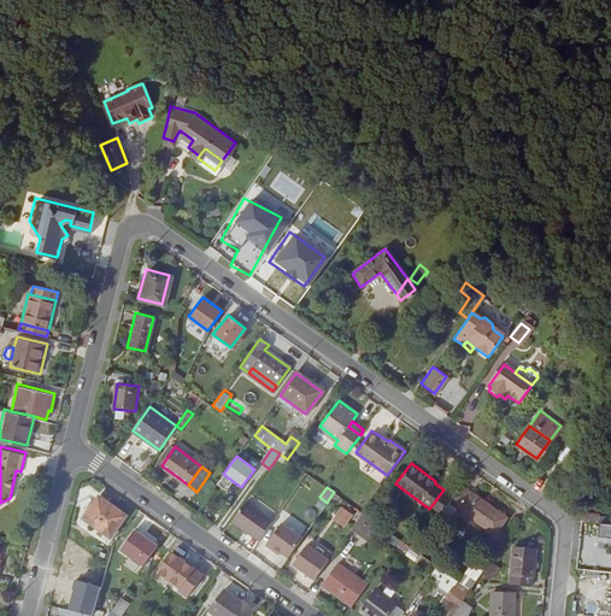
[(506,520),(462,487),(448,504),(493,537),(506,520)]
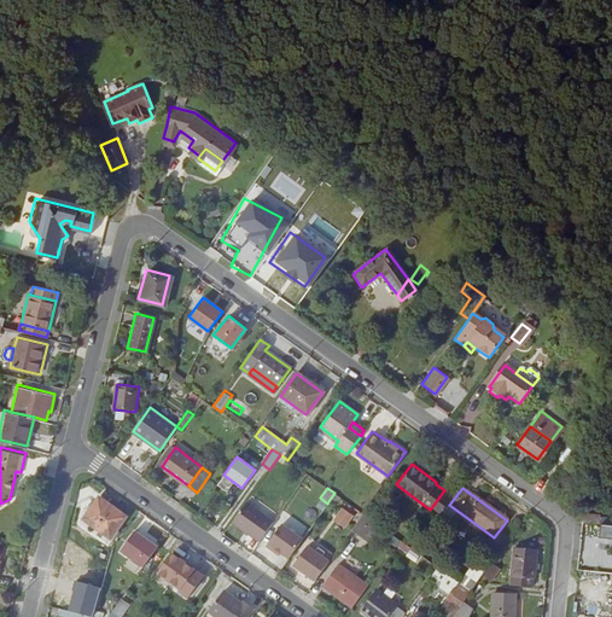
[(109,539),(126,517),(98,496),(81,518),(109,539)]
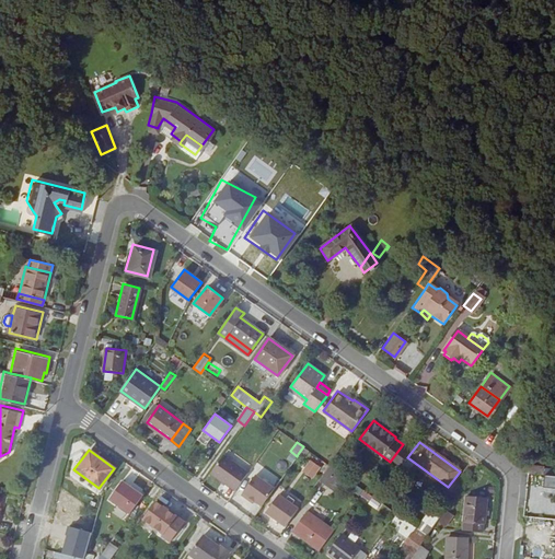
[(246,474),(223,456),(210,474),(234,491),(246,474)]
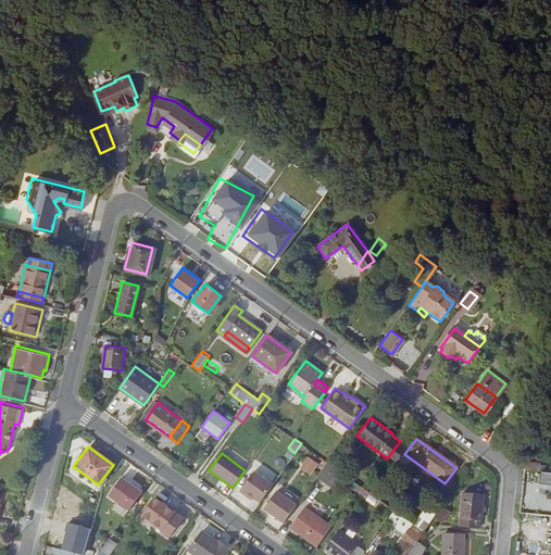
[(302,455),(295,467),(305,475),(313,463),(302,455)]
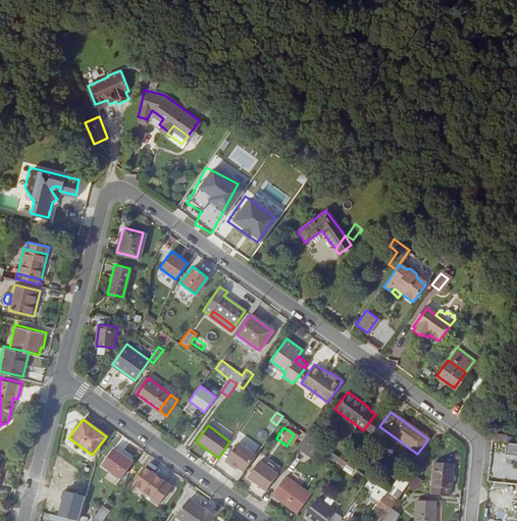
[(490,433),(490,440),(504,443),(505,433),(490,432),(490,433)]
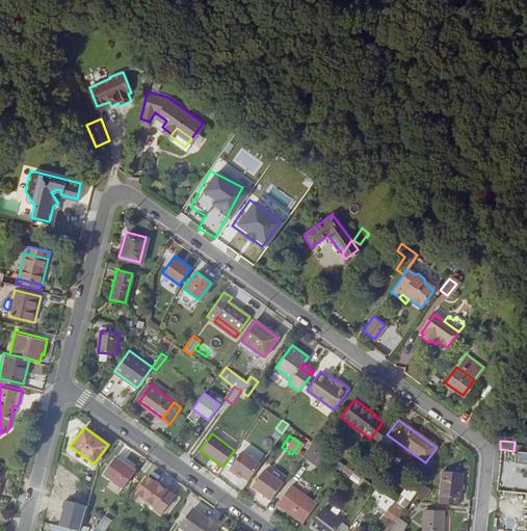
[(304,456),(315,465),(324,451),(314,443),(304,456)]
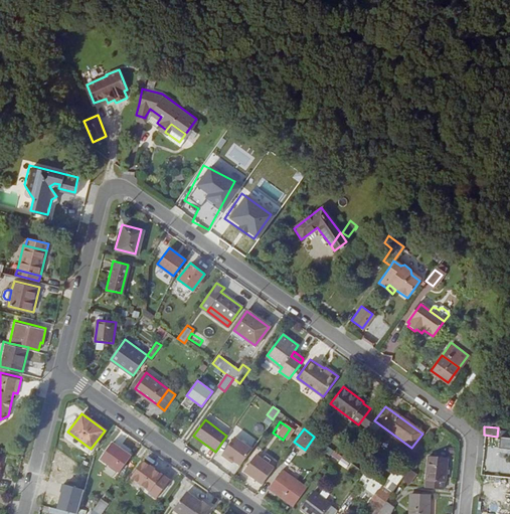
[(220,455),(227,460),(229,458),(239,465),(250,449),(233,437),(220,455)]
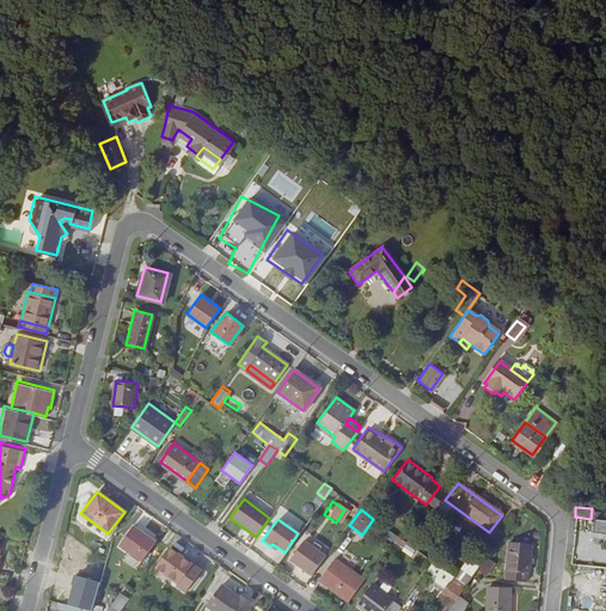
[(605,520),(593,519),(592,532),(605,533),(605,520)]
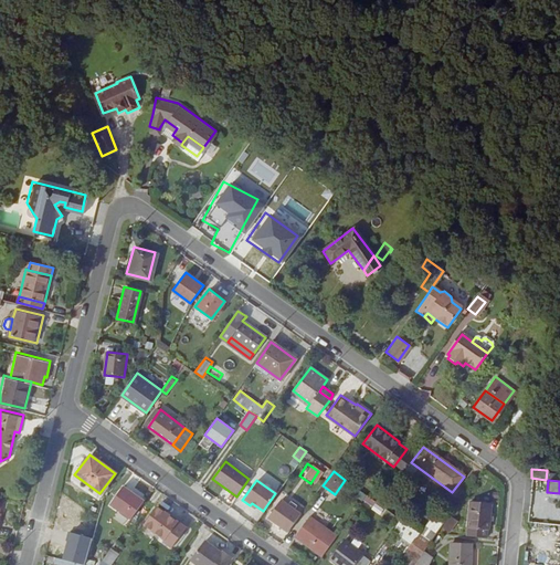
[(133,513),(143,500),(122,483),(112,497),(133,513)]
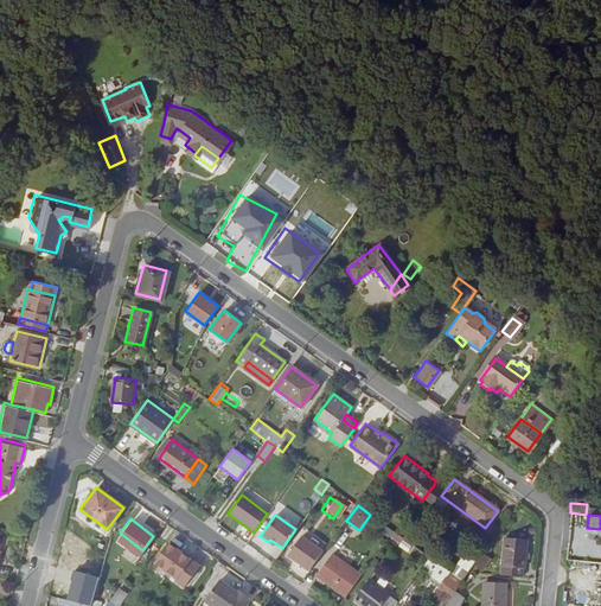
[(406,552),(409,543),(378,525),(375,534),(406,552)]
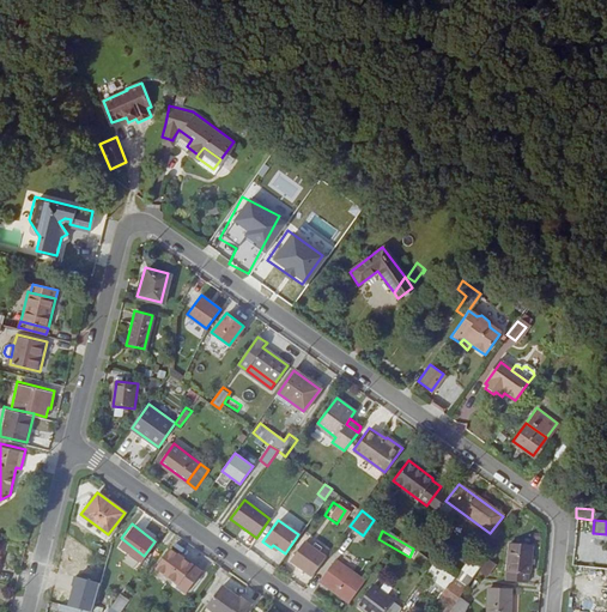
[(303,541),(290,561),(313,577),(327,558),(303,541)]
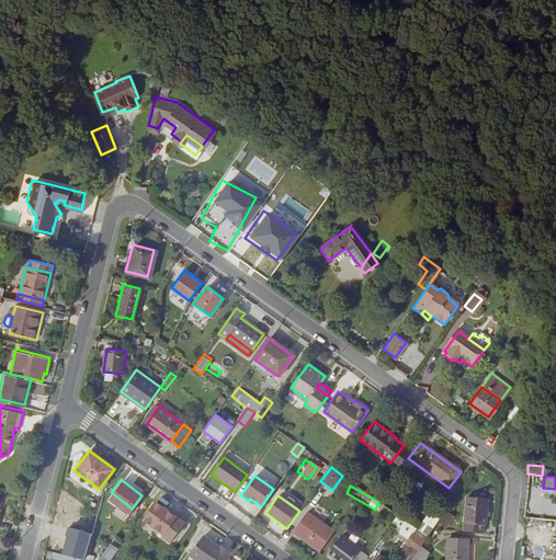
[(465,499),(462,532),(481,534),(481,527),(484,527),(486,501),(465,499)]
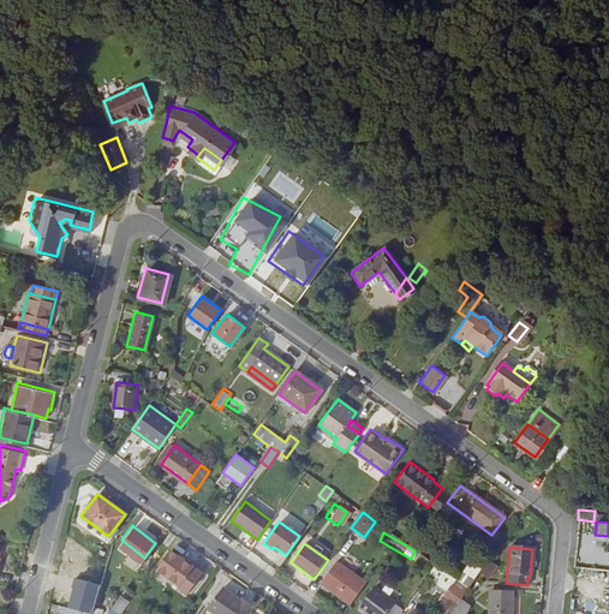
[(189,594),(202,574),(169,552),(156,570),(189,594)]
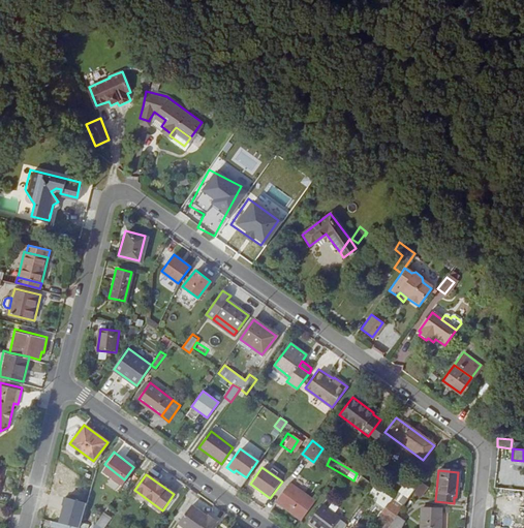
[(414,489),(406,483),(394,500),(401,506),(407,499),(414,489)]
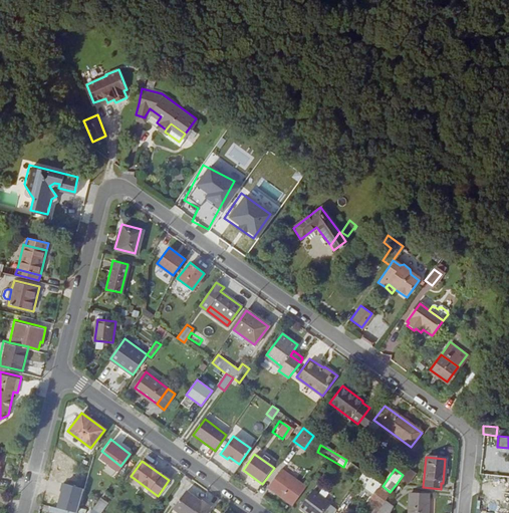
[(266,487),(291,505),(303,488),(279,470),(266,487)]
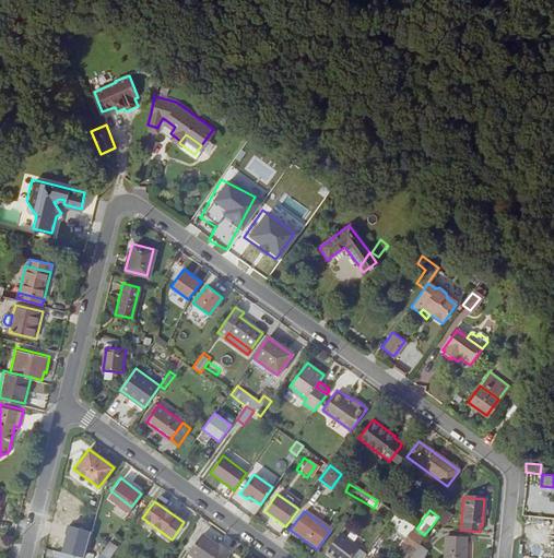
[(395,512),(387,523),(393,529),(400,518),(395,512)]
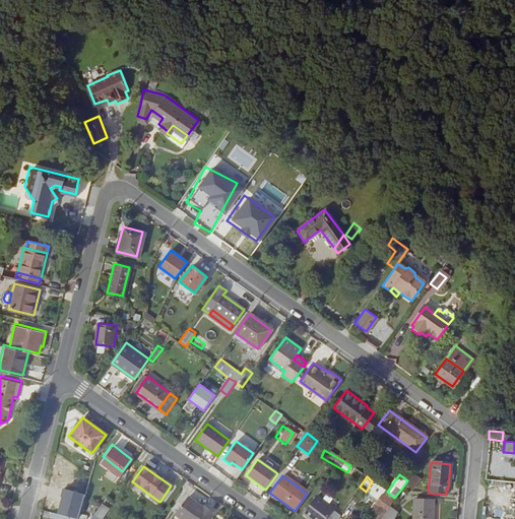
[(87,478),(84,485),(93,490),(97,483),(87,478)]
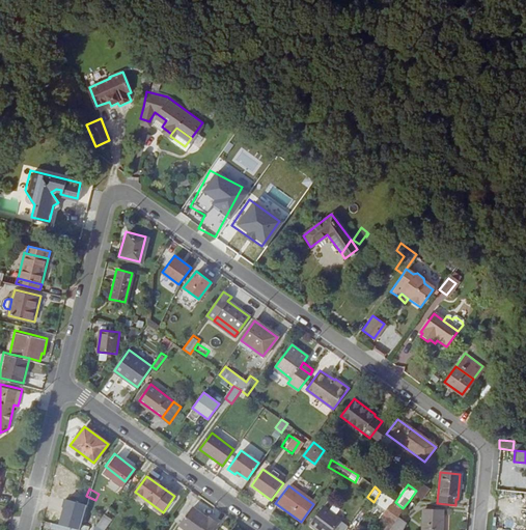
[(403,508),(395,502),(380,492),(374,502),(384,509),(382,513),(393,522),(396,518),(403,508)]
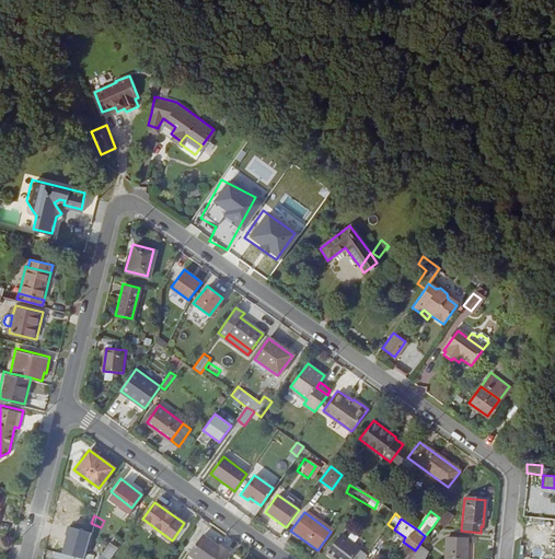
[(221,543),(220,544),(204,532),(189,551),(199,558),(223,558),(230,549),(221,543)]
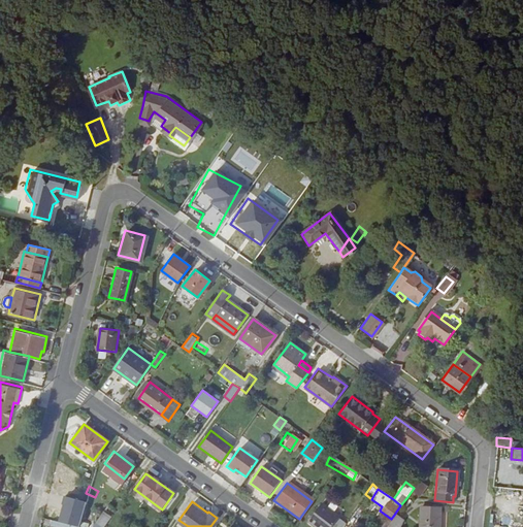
[(340,526),(344,523),(336,519),(337,517),(320,504),(307,521),(315,526),(340,526)]
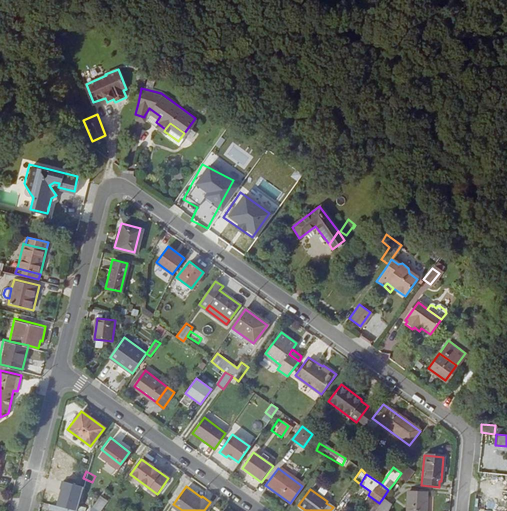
[(422,510),(424,493),(406,492),(404,510),(422,510)]
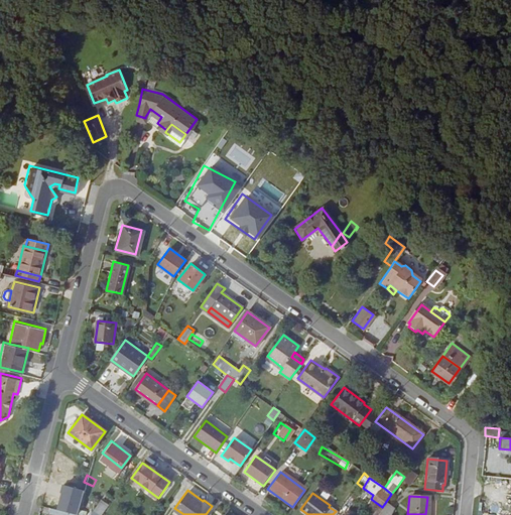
[(108,505),(100,499),(93,509),(101,514),(108,505)]
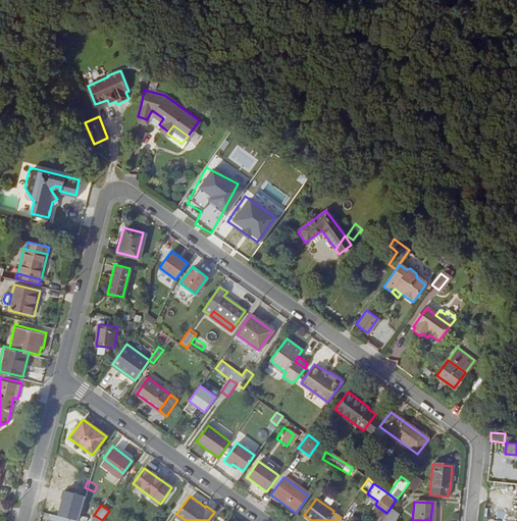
[(386,513),(380,520),(393,520),(398,515),(390,509),(386,513)]
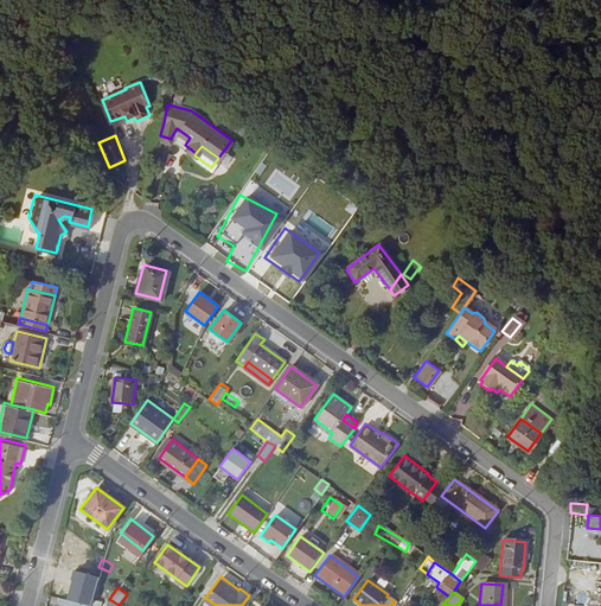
[(96,605),(97,605),(91,604),(62,595),(59,605),(96,605)]
